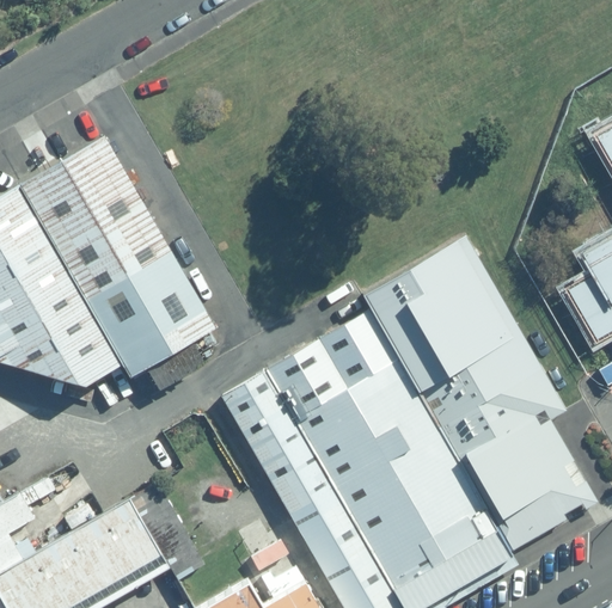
[(611,117),(592,129),(611,163),(611,231),(603,238),(599,231),(583,239),(586,246),(581,249),(591,269),(565,283),(598,338),(611,330),(611,117)]
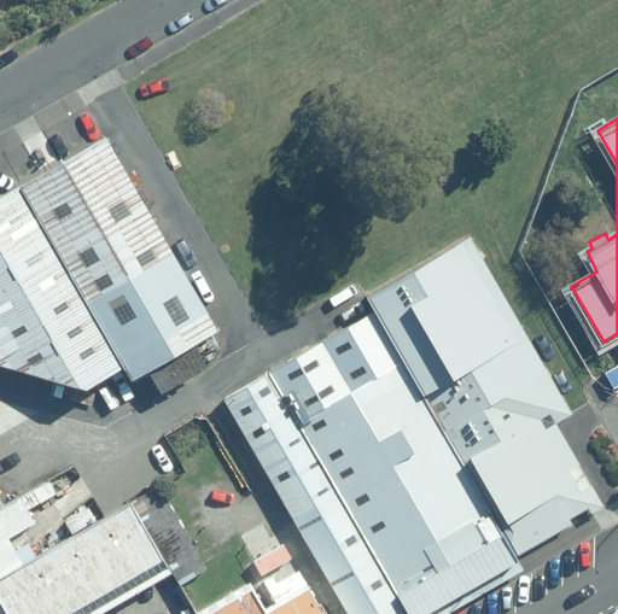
[(106,135),(21,183),(123,367),(134,381),(150,372),(164,397),(211,372),(197,345),(217,334),(106,135)]
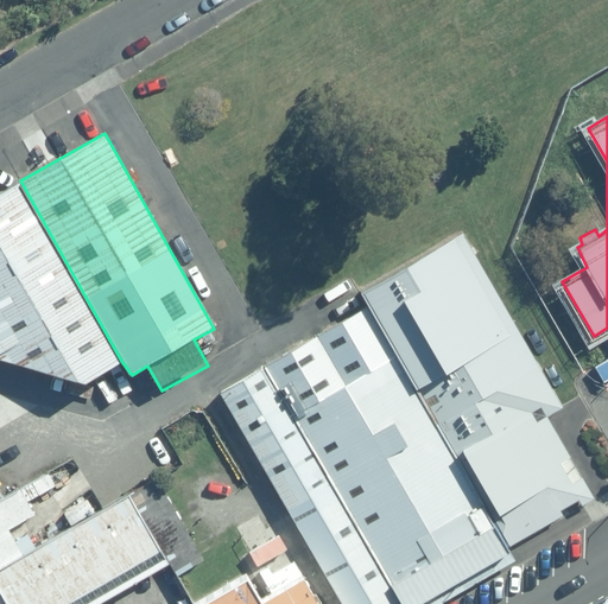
[(20,180),(0,190),(0,360),(82,382),(121,361),(20,180)]
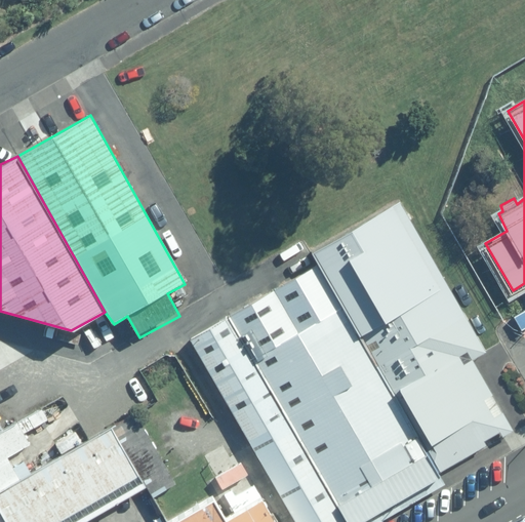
[(485,354),(401,206),(313,256),(318,266),(438,475),(517,430),(476,359),(485,354)]
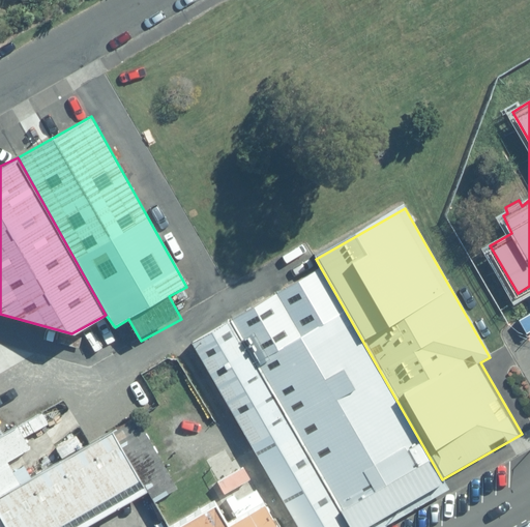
[(231,320),(349,526),(374,526),(446,487),(442,479),(321,268),(231,320)]
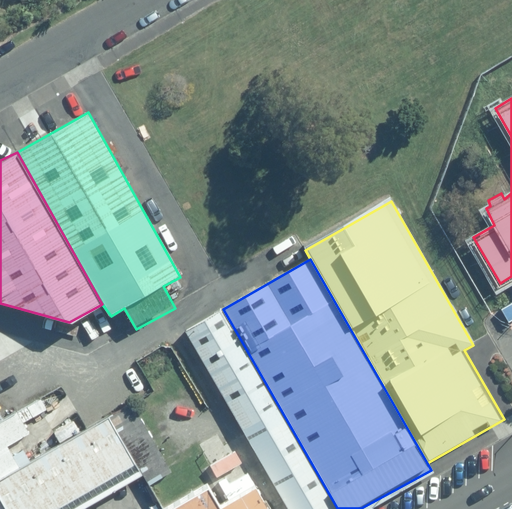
[(337,508),(223,309),(184,331),(286,508),(337,508)]
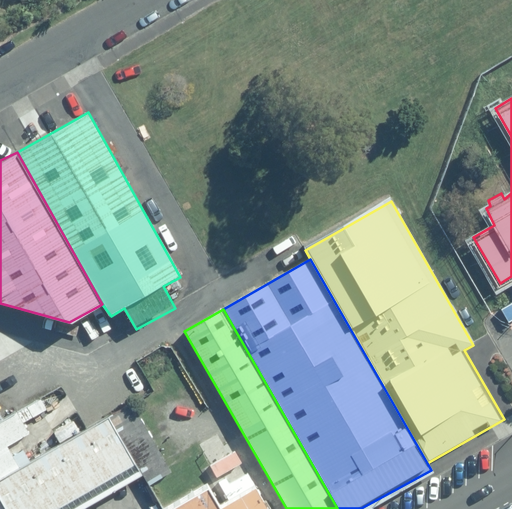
[(6,418),(0,421),(0,480),(34,461),(23,440),(33,434),(20,411),(6,418)]
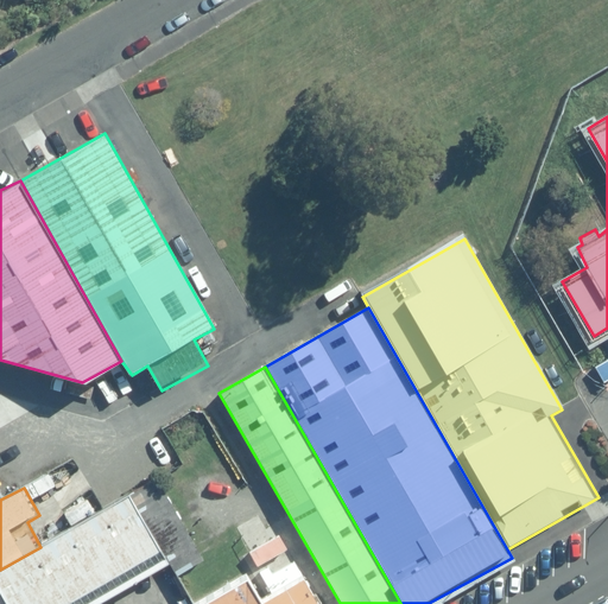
[(40,547),(1,570),(18,603),(99,603),(176,560),(133,493),(40,547)]
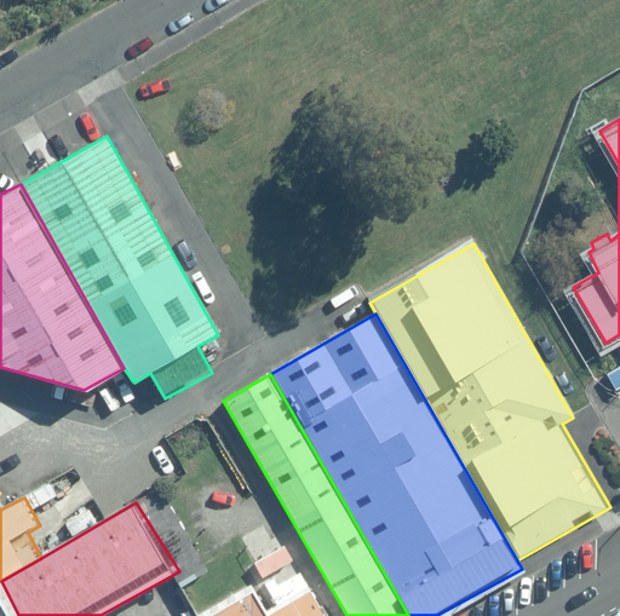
[(321,615),(283,546),(250,564),(258,579),(290,560),(297,573),(274,585),(269,577),(258,583),(270,605),(263,610),(248,583),(195,615),(321,615)]
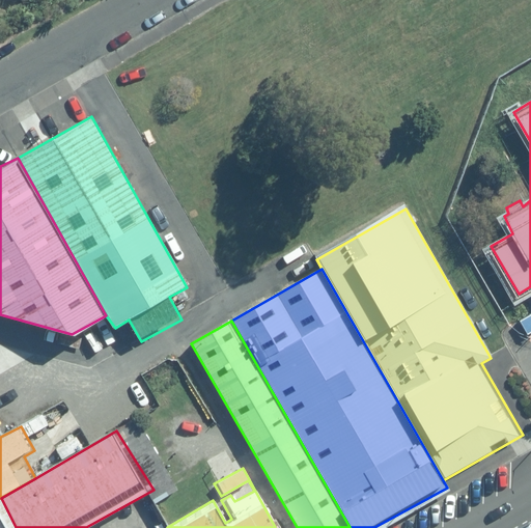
[(16,527),(1,498),(0,499),(0,527),(16,527)]
